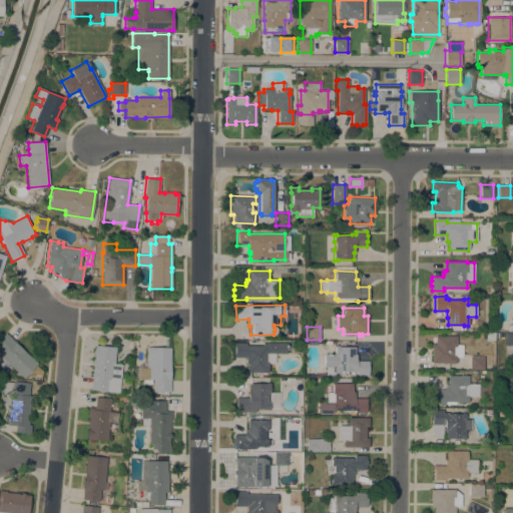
[(512,332),(504,333),(503,348),(508,348),(509,345),(512,344),(512,332)]
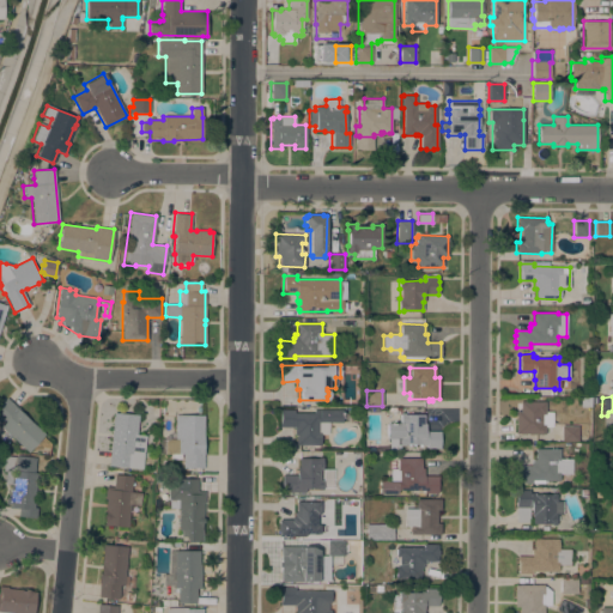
[(0,426),(0,425),(2,423),(0,420),(0,404),(6,398),(14,405),(13,406),(44,434),(28,451),(0,426)]
